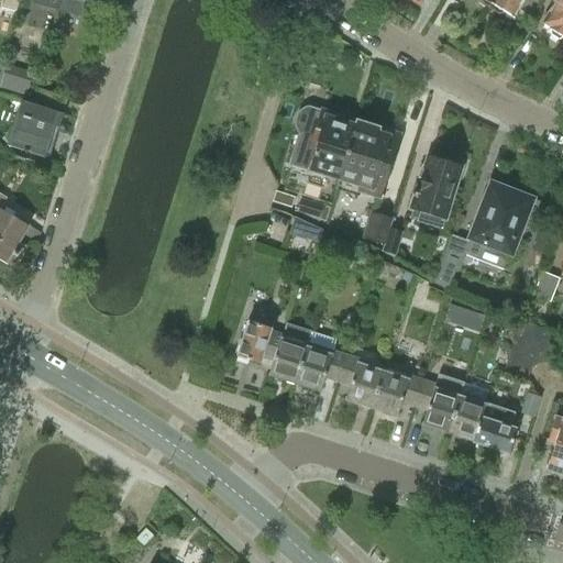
[(0,0),(0,7),(15,11),(18,0),(0,0)]
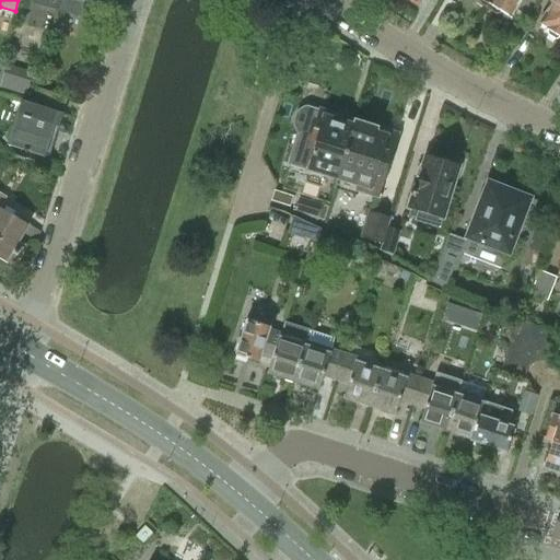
[(79,19),(83,0),(57,0),(55,8),(54,12),(79,19)]
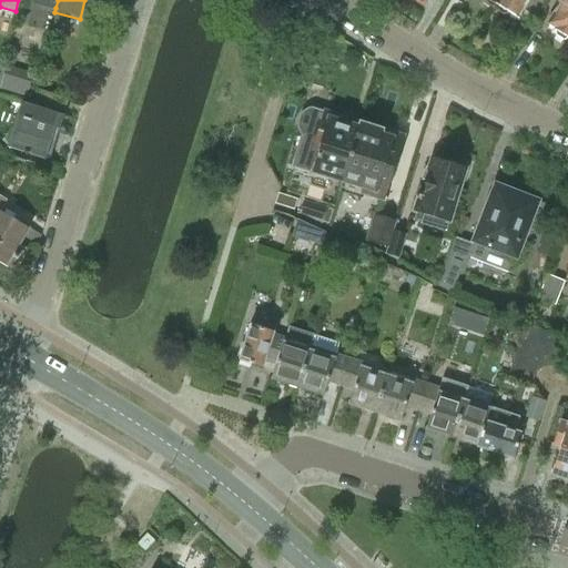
[(534,17),(544,0),(494,0),(490,7),(503,14),(508,13),(516,18),(521,9),(534,17)]
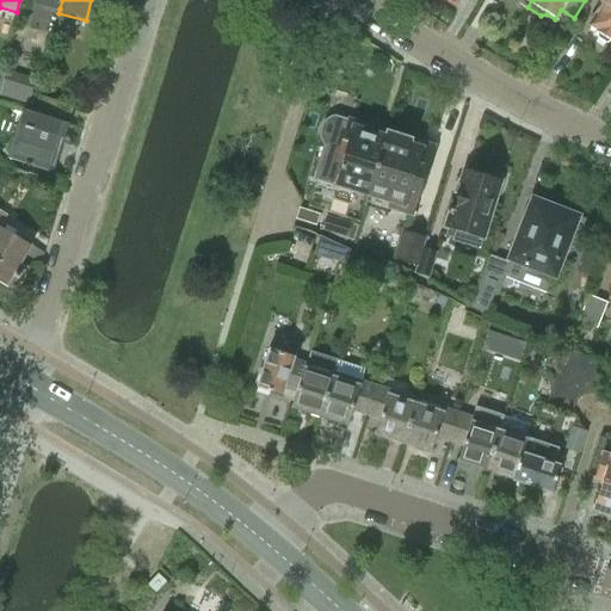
[(610,39),(610,0),(594,0),(600,4),(587,25),(597,31),(597,37),(605,42),(610,39)]
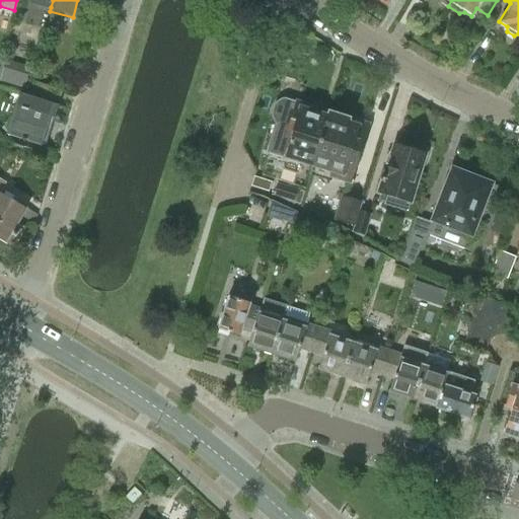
[(5,60),(0,77),(0,80),(25,88),(31,68),(5,60)]
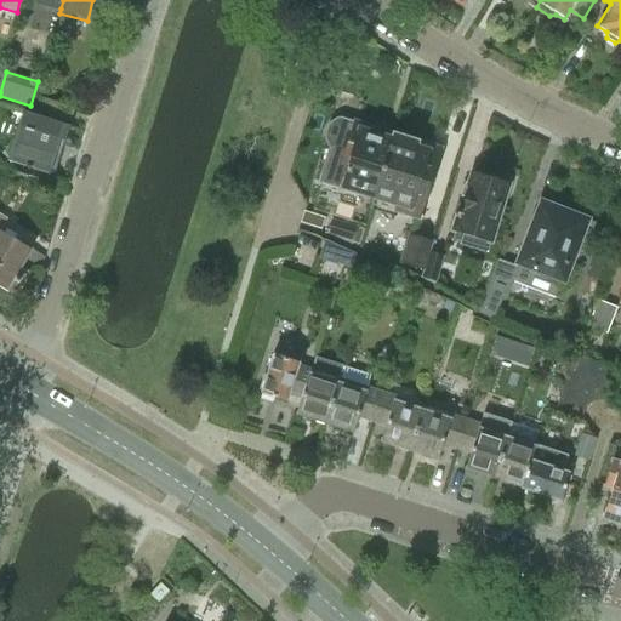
[(52,174),(62,141),(63,136),(61,136),(66,123),(70,124),(74,107),(39,97),(34,113),(28,112),(24,124),(20,124),(9,160),(52,174)]
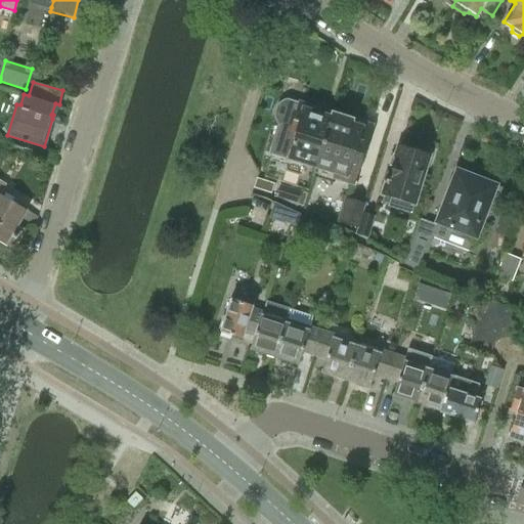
[(315,166),(331,115),(321,112),(321,111),(299,102),(286,99),(284,99),(282,100),(280,101),(278,102),(277,103),(276,105),(275,106),(274,108),(274,111),(273,112),(273,114),(273,116),(273,118),(274,120),(275,121),(276,123),(277,124),(278,126),(270,153),(315,166)]
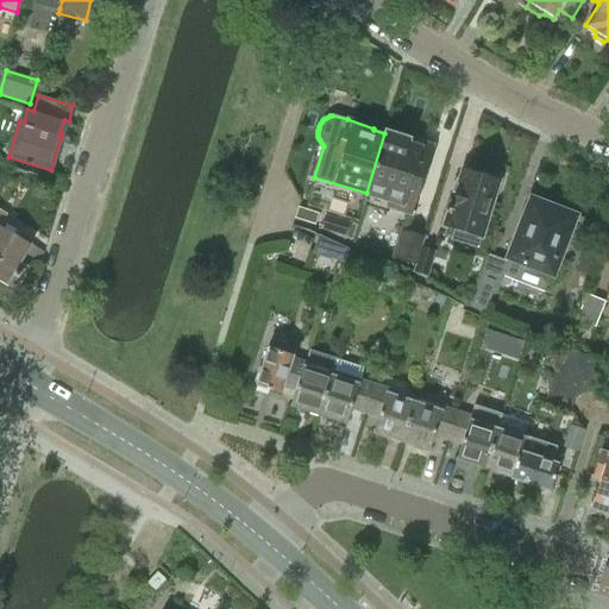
[(384,131),(384,133),(366,193),(387,200),(385,205),(409,212),(426,156),(416,154),(418,149),(406,145),(408,138),(384,131)]
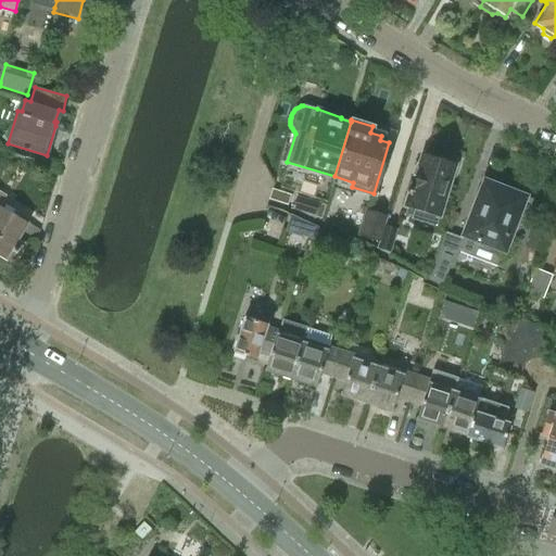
[(438,217),(454,163),(450,162),(447,159),(440,156),(436,158),(421,153),(411,190),(408,189),(403,206),(406,207),(404,214),(414,216),(416,210),(438,217)]
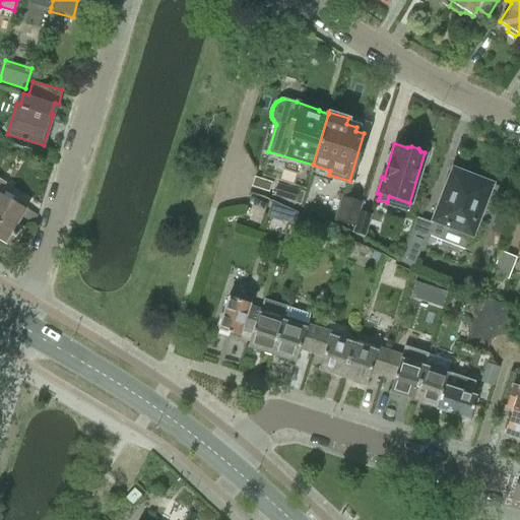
[(469,232),(480,203),(489,207),(495,192),(486,189),(489,183),(466,175),(464,180),(452,176),(447,188),(447,187),(441,201),(442,202),(441,204),(437,202),(432,217),(434,217),(432,222),(433,223),(429,235),(462,248),(466,239),(467,239),(467,238),(466,237),(468,232),(469,232)]
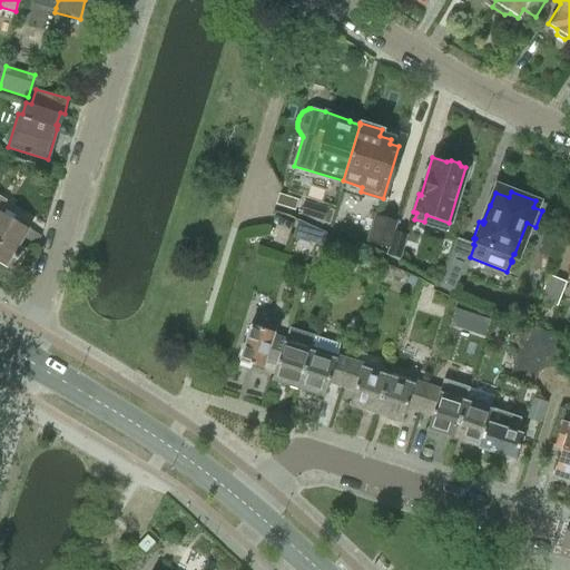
[(28,229),(0,212),(0,208),(6,200),(0,197),(0,263),(10,269),(20,253),(16,249),(21,239),(23,241),(25,239),(22,237),(28,229)]
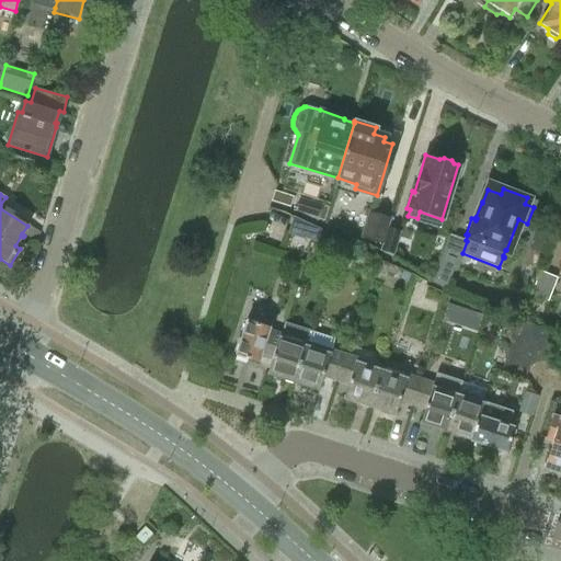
[(321,204),(299,197),(295,209),(316,219),(321,204)]
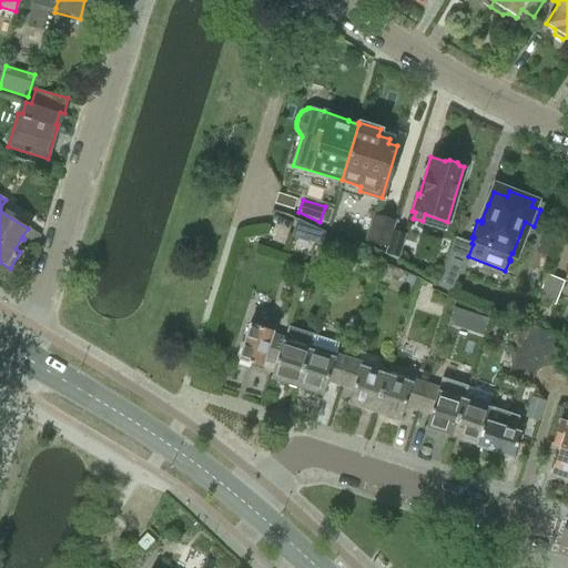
[(395,220),(374,212),(365,239),(386,245),(387,245),(392,230),(395,220)]
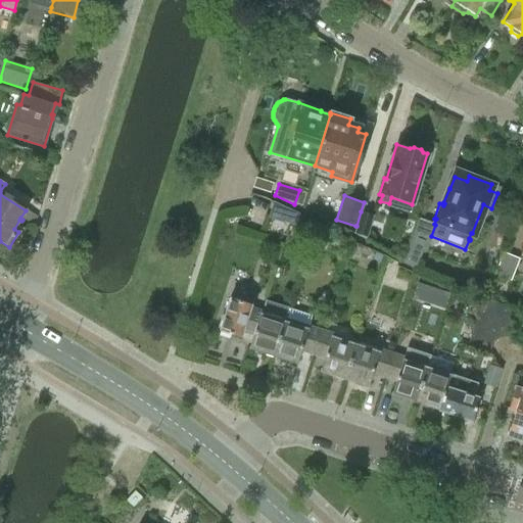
[(298,212),(273,200),(268,217),(294,225),(298,212)]
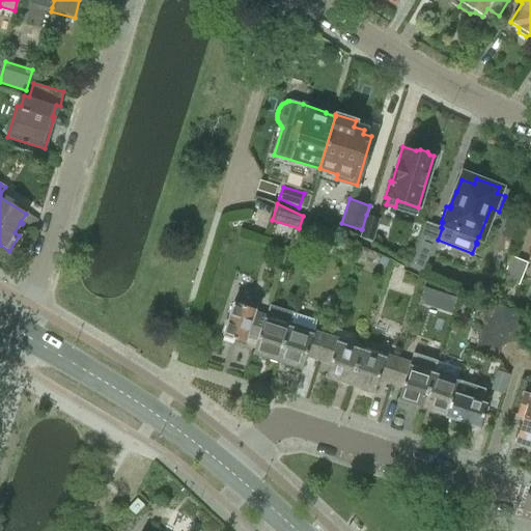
[(26,214),(21,221),(23,223),(34,229),(37,220),(26,214)]
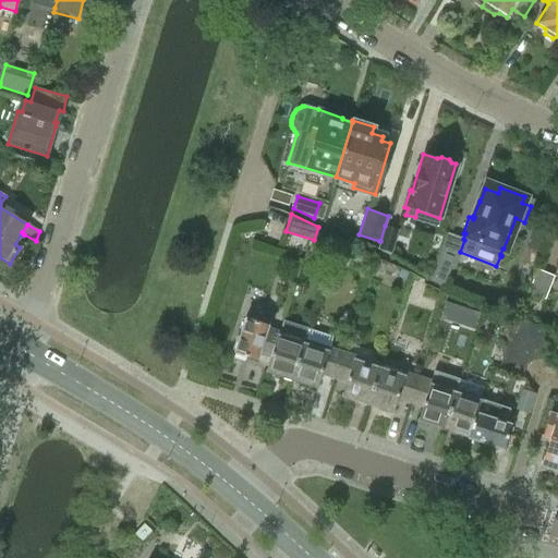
[(398,229),(385,226),(380,241),(379,241),(377,249),(389,254),(398,229)]
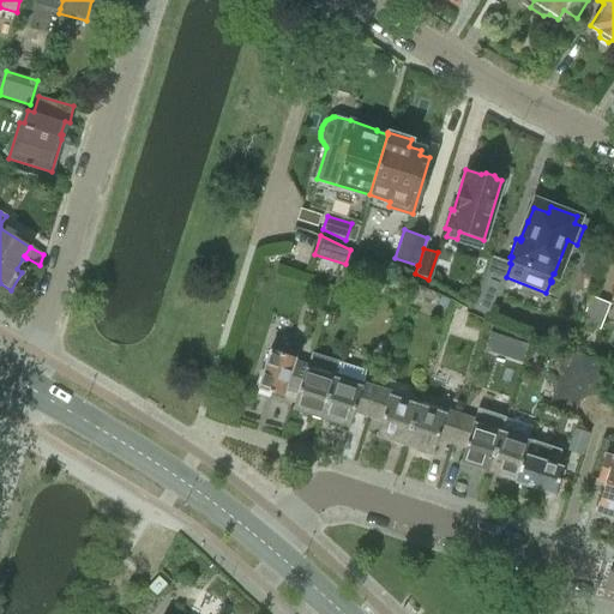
[(360,254),(350,250),(345,264),(355,266),(360,254)]
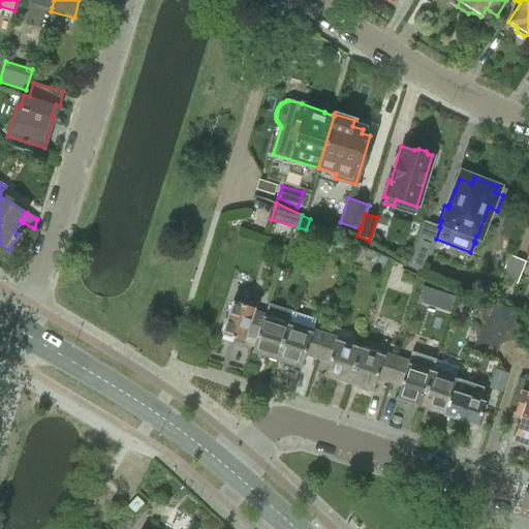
[(440,227),(439,226),(425,221),(413,247),(427,252),(430,254),(436,239),(440,227)]
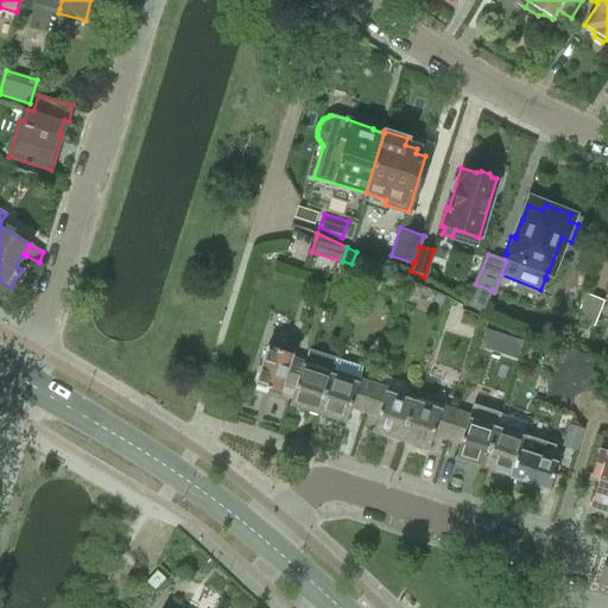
[(491,290),(475,284),(467,304),(482,310),(491,290)]
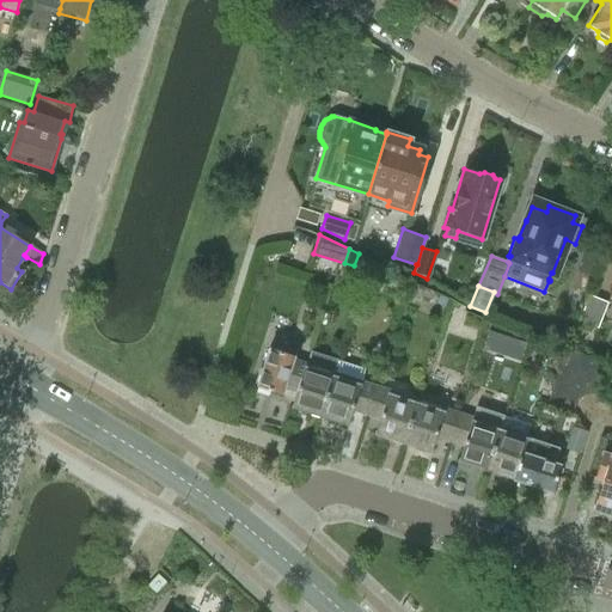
[(599,326),(607,303),(589,297),(581,320),(599,326)]
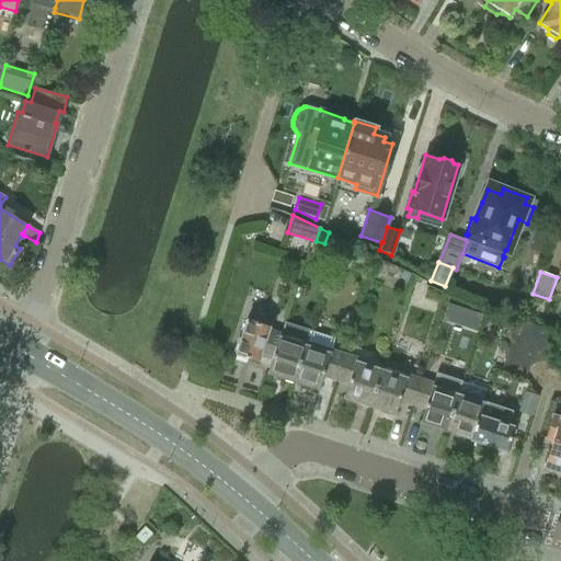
[(447,302),(442,319),(453,323),(458,307),(447,302)]
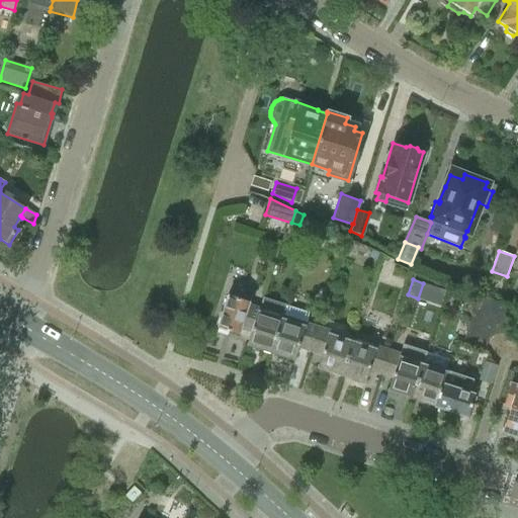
[(479,293),(468,324),(488,338),(498,333),(486,297),(479,293)]
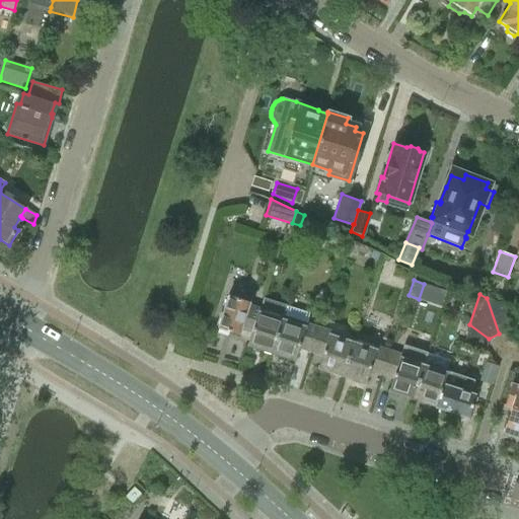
[(241,330),(250,334),(251,334),(260,310),(260,308),(249,305),(250,303),(227,295),(217,327),(239,336),(241,330)]
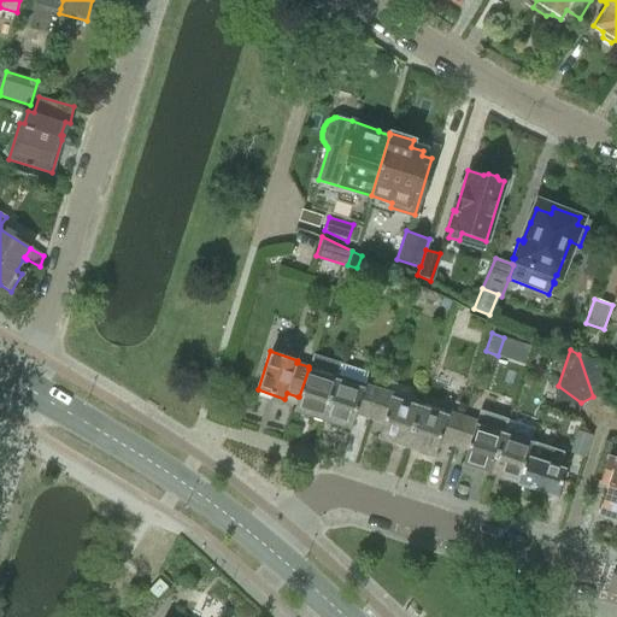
[(606,366),(579,354),(593,397),(605,397),(606,366)]
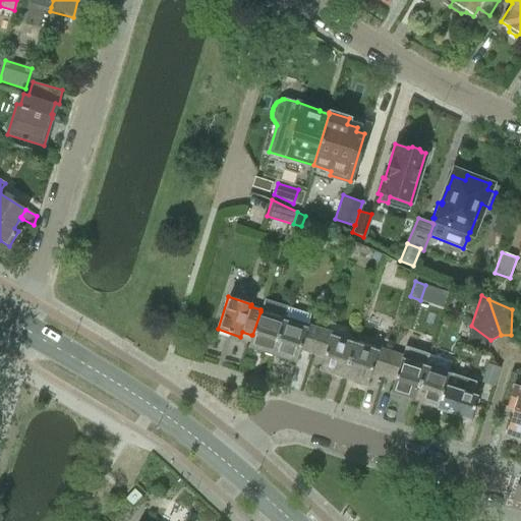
[(520,313),(512,309),(511,335),(520,337),(520,313)]
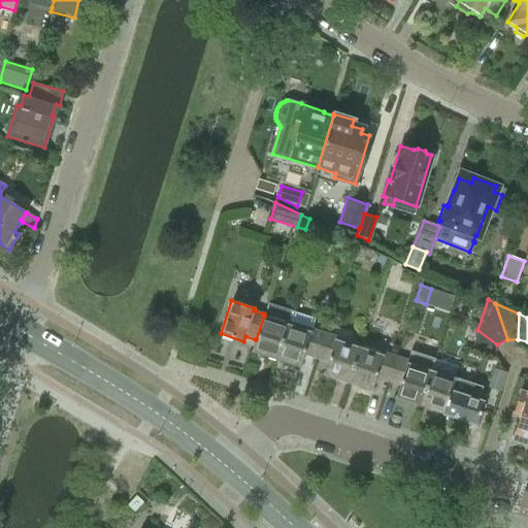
[(288,324),(264,316),(256,339),(255,339),(251,352),(252,353),(253,351),(276,359),(288,324)]
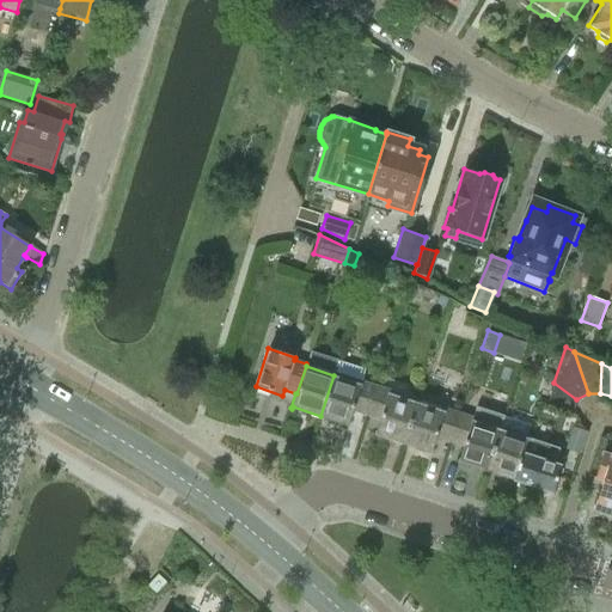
[(366,416),(375,386),(360,381),(362,375),(336,367),(334,375),(320,416),(346,424),(346,426),(347,427),(352,411),(366,416)]
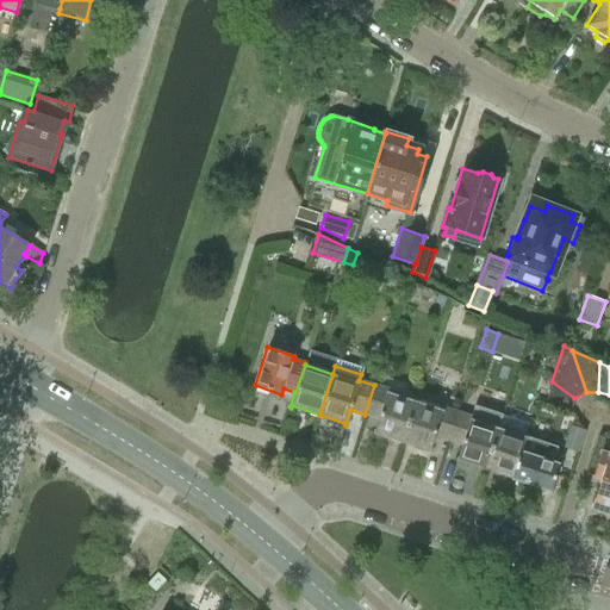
[(574,398),(552,381),(545,403),(570,411),(574,398)]
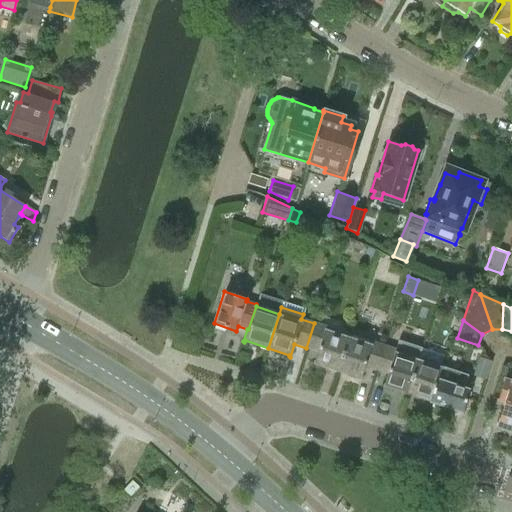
[(348,336),(325,329),(326,327),(314,323),(306,348),(317,351),(313,364),(314,364),(315,363),(337,370),(348,336)]
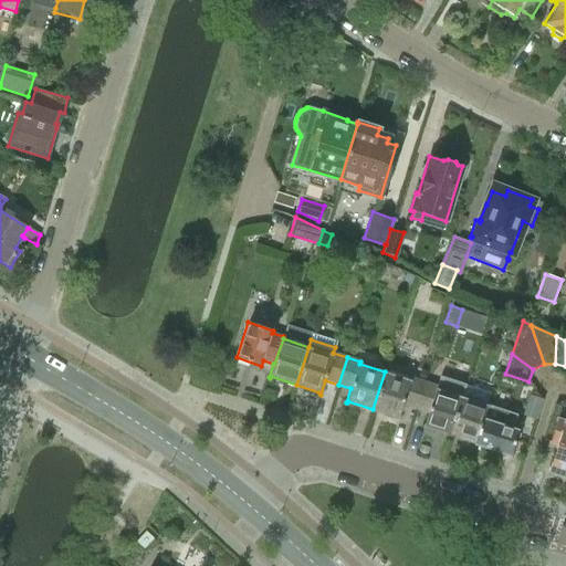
[(416,409),(423,381),(411,378),(412,373),(394,367),(391,374),(385,371),(373,409),(397,417),(397,419),(398,419),(402,405),(416,409)]
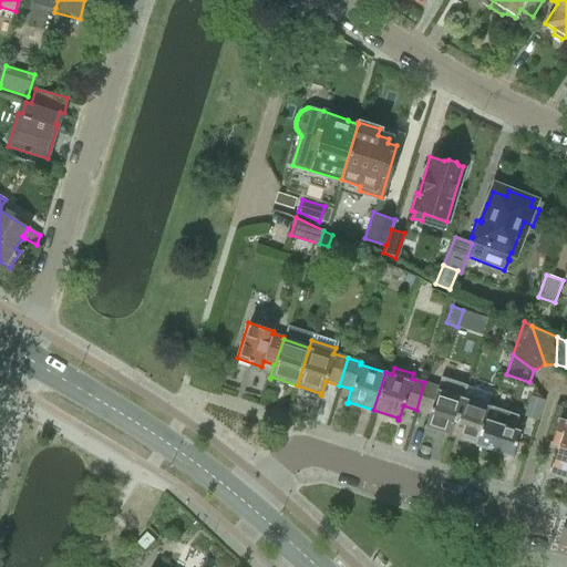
[(437,387),(424,382),(416,410),(429,414),(424,429),(425,429),(425,426),(451,435),(463,398),(466,385),(441,377),(437,387)]
